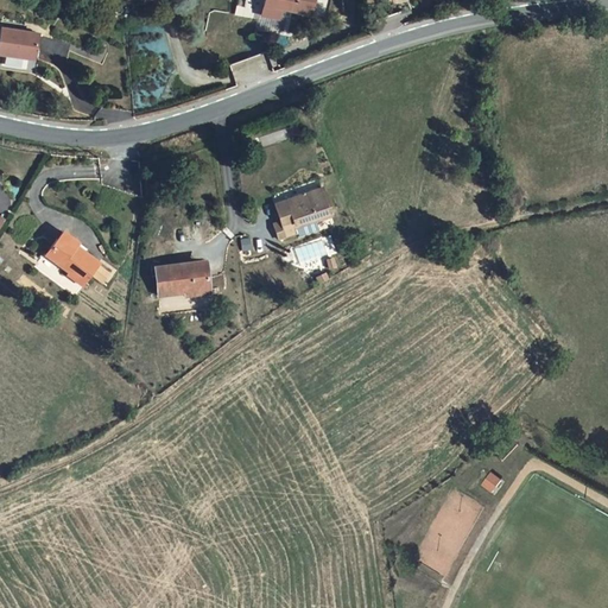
[(280,8),(324,18),(328,0),(265,0),(260,23),(277,26),(280,8)]
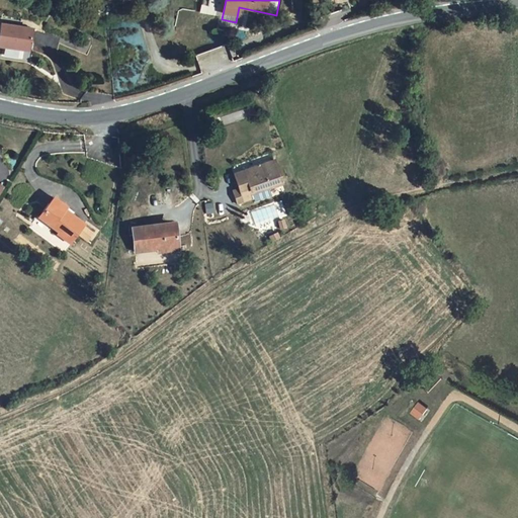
[(33,29),(3,23),(0,37),(0,46),(29,52),(33,29)]
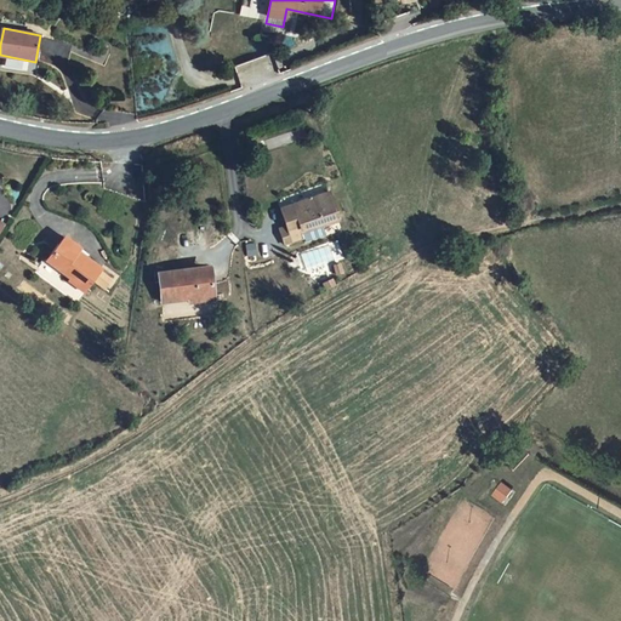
[(341,221),(330,192),(294,205),(301,224),(291,227),(281,232),(288,248),(307,240),(305,234),(341,221)]
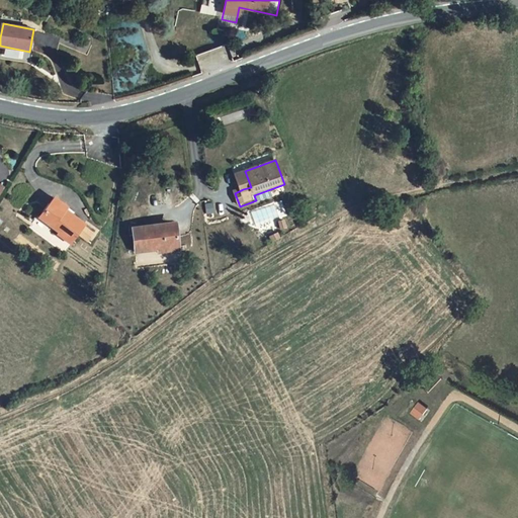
[(237,174),(243,189),(251,187),(245,171),(237,174)]
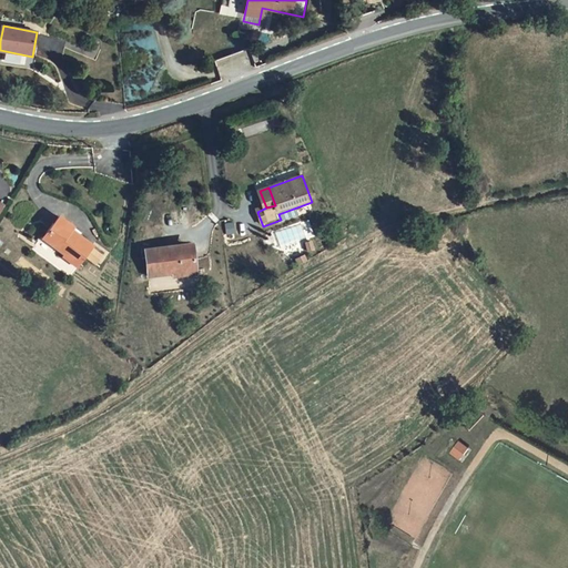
[(58,217),(53,223),(70,235),(72,232),(74,229),(58,217)]
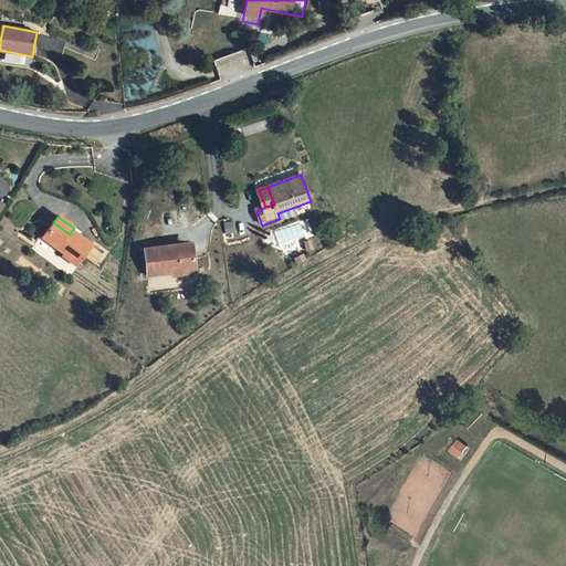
[(53,222),(43,238),(67,255),(65,258),(81,269),(88,258),(100,265),(105,257),(94,249),(95,248),(72,231),(70,234),(53,222)]
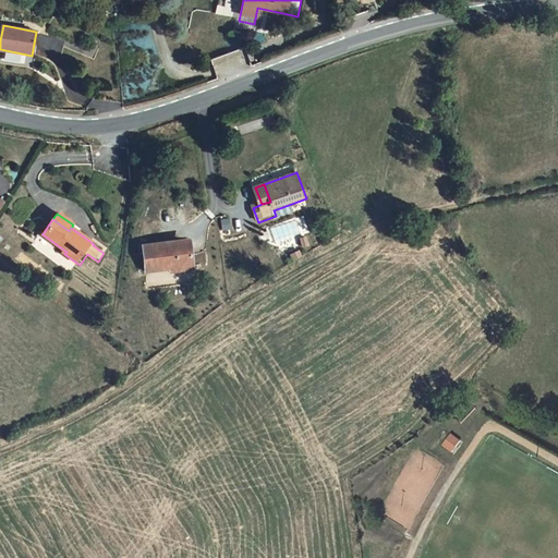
[(167,242),(167,247),(191,245),(191,239),(167,242)]
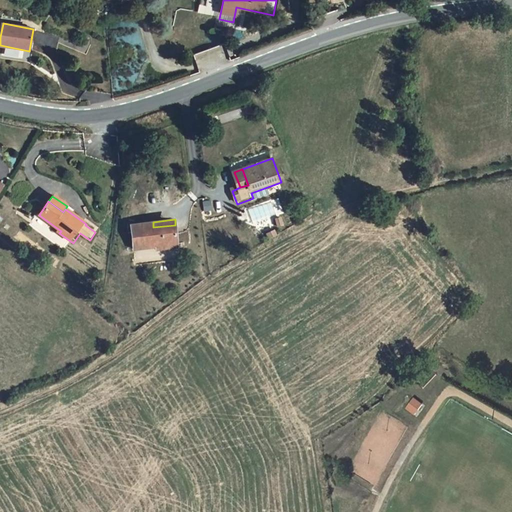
[(153,222),(132,224),(135,249),(158,246),(178,244),(175,225),(153,227),(153,222)]
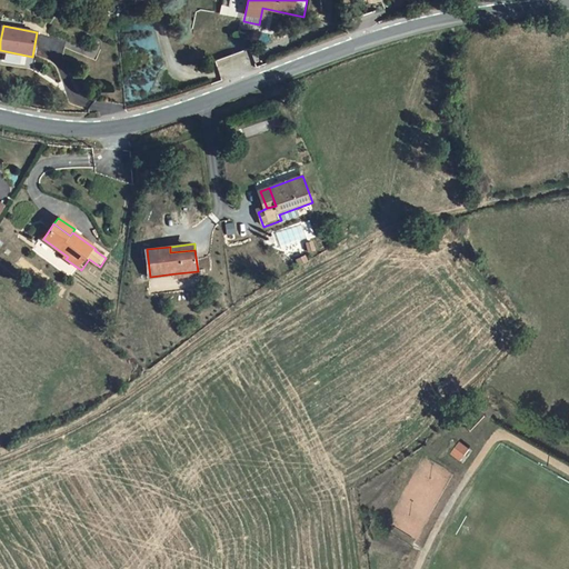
[(451,453),(461,461),(470,450),(460,442),(451,453)]
